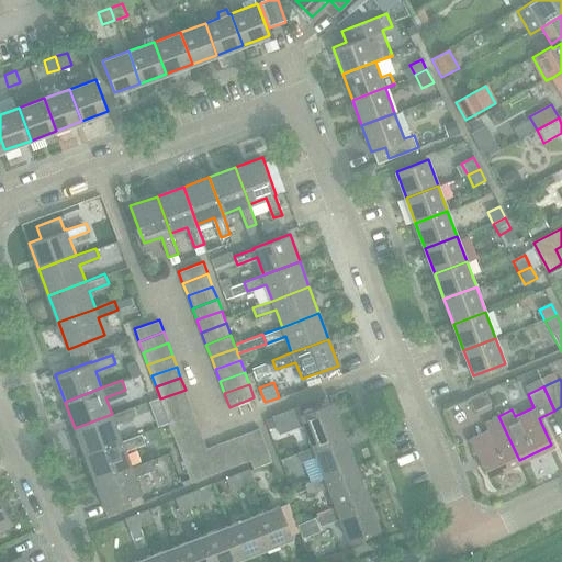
[(190,402),(186,390),(160,398),(165,411),(190,402)]
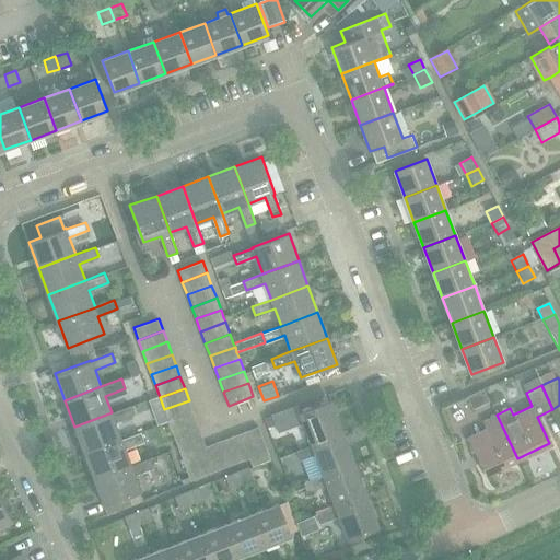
[(193,410),(189,400),(164,409),(168,420),(193,410)]
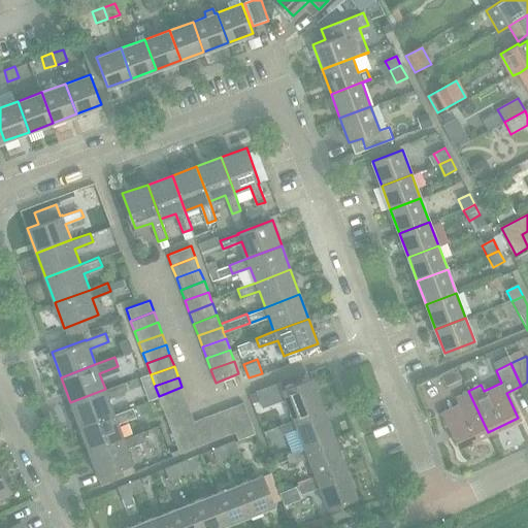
[(293,420),(323,408),(312,380),(260,398),(263,407),(286,398),(293,420)]
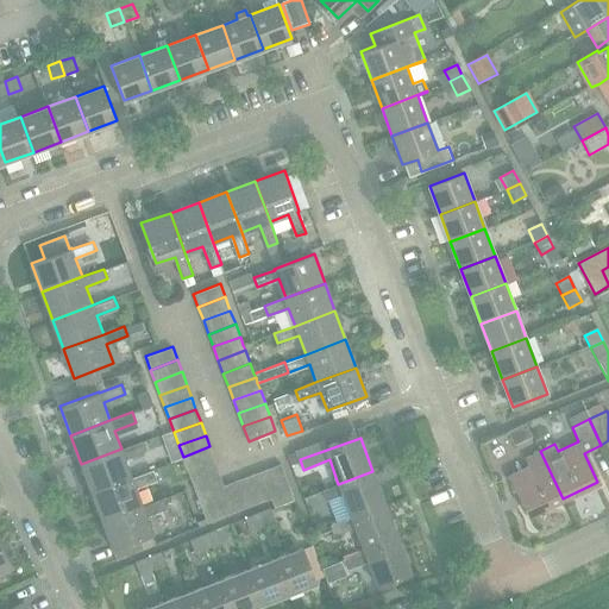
[(81,464),(90,493),(131,477),(125,458),(146,451),(143,441),(121,449),(81,464)]
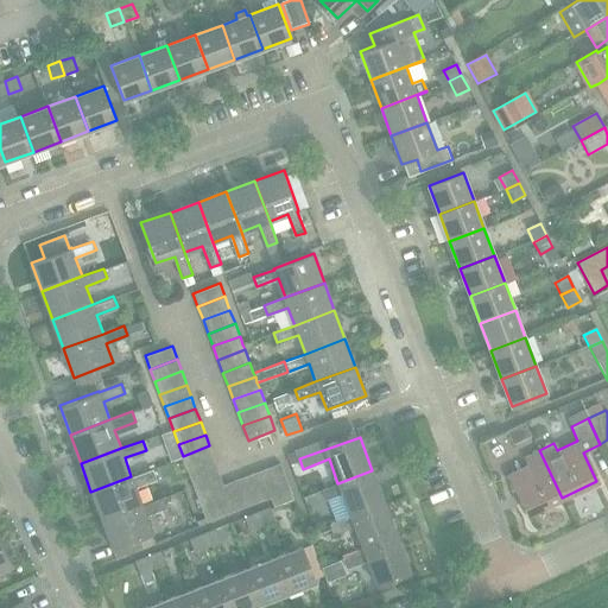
[(215,460),(209,445),(183,456),(188,469),(215,460)]
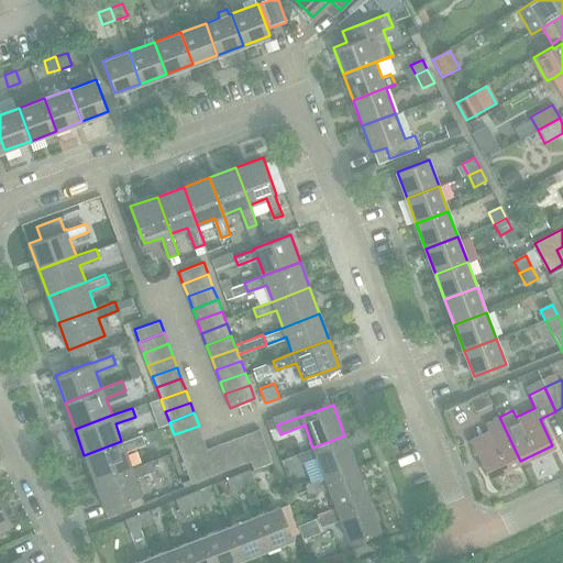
[(520,461),(499,417),(485,423),(488,430),(471,439),(488,476),(520,461)]
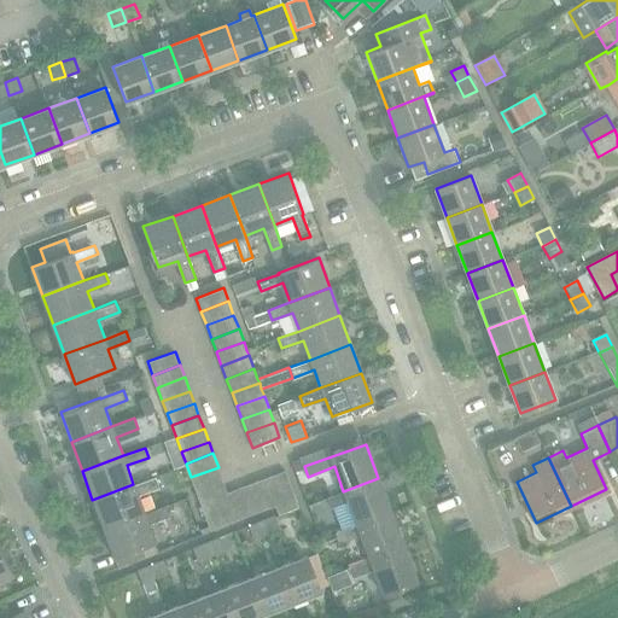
[(222,479),(219,467),(191,477),(196,490),(222,479)]
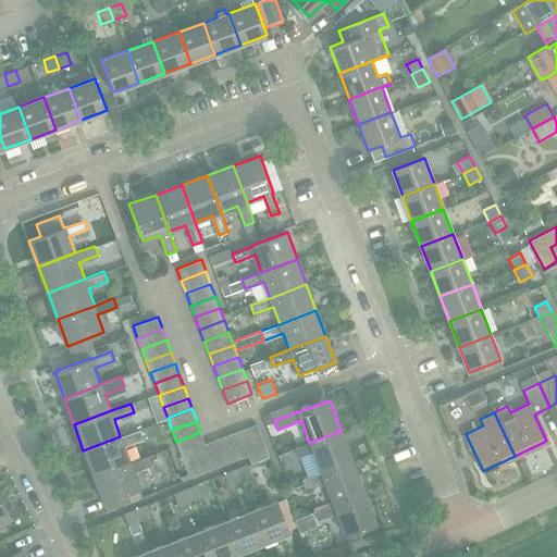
[(257,424),(244,429),(252,454),(265,448),(257,424)]
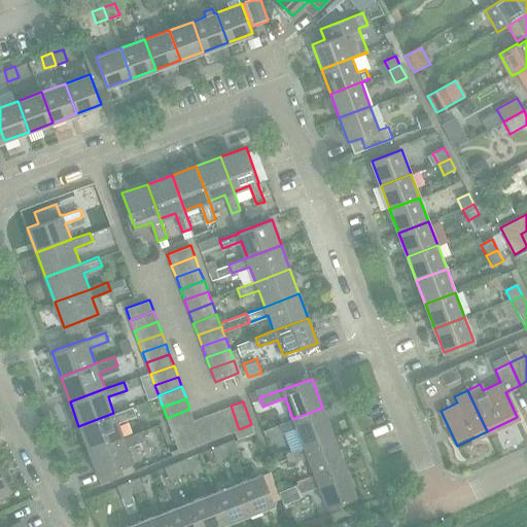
[(78,426),(88,450),(123,437),(116,421),(136,415),(133,406),(113,413),(78,426)]
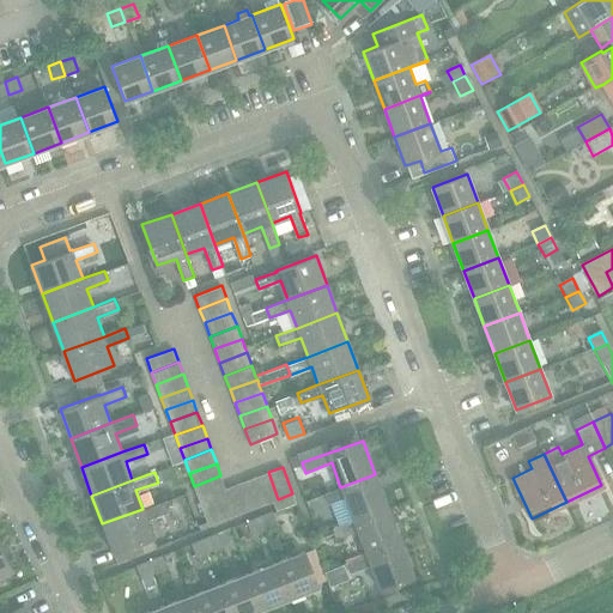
[(265,504),(278,499),(268,472),(255,477),(265,504)]
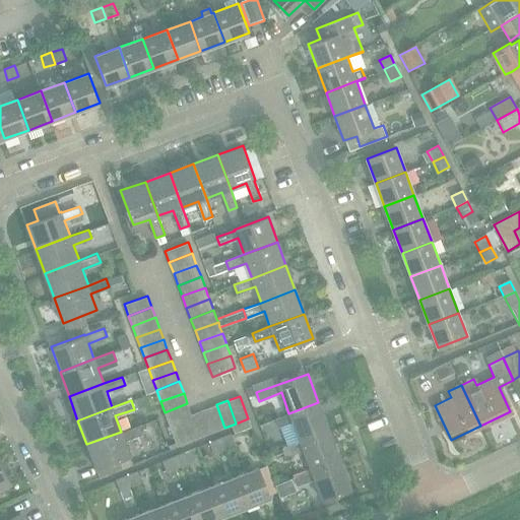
[(318,402),(288,413),(270,419),(274,429),(293,423),(300,442),(329,432),(318,402)]
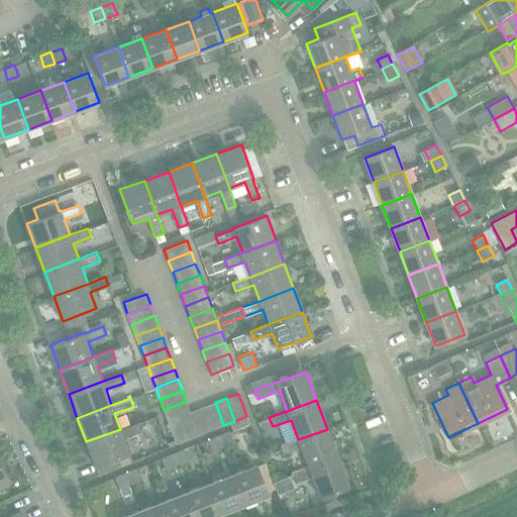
[(190,412),(186,401),(164,410),(168,420),(190,412)]
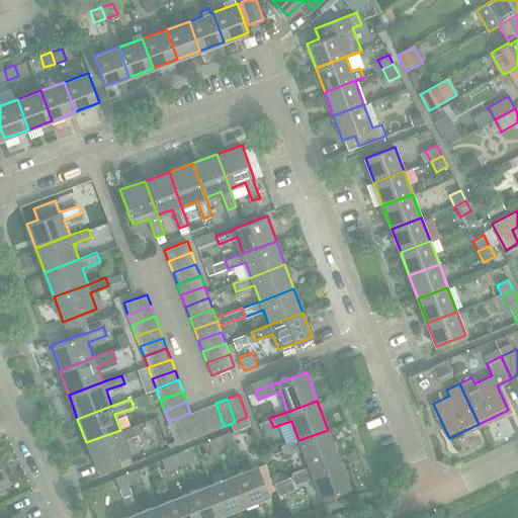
[(216,403),(202,408),(211,431),(224,426),(216,403)]
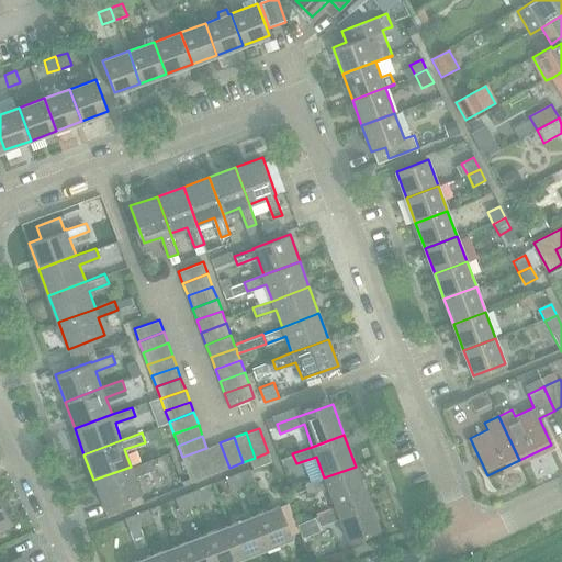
[(220,442),(206,448),(182,457),(191,481),(229,468),(220,442)]
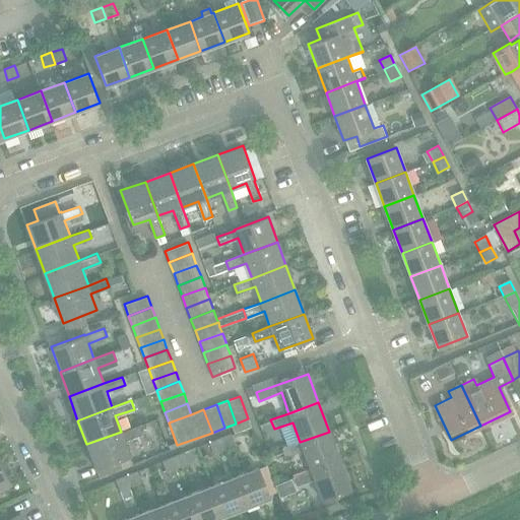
[(121,432),(86,444),(95,469),(130,456),(124,441),(143,434),(140,425),(121,432)]
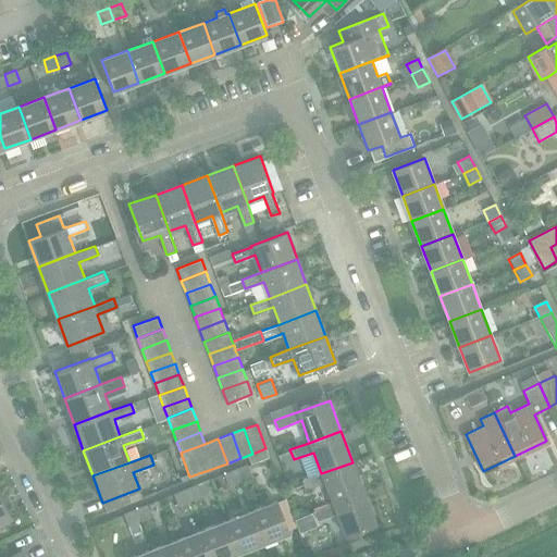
[(332,504),(363,493),(353,462),(321,473),(301,481),(305,490),(324,482),(332,504)]
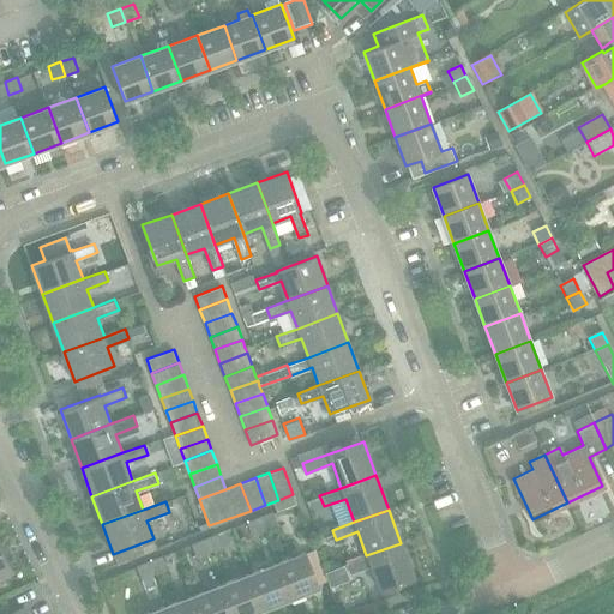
[(272,515),(259,519),(264,533),(277,528),(272,515)]
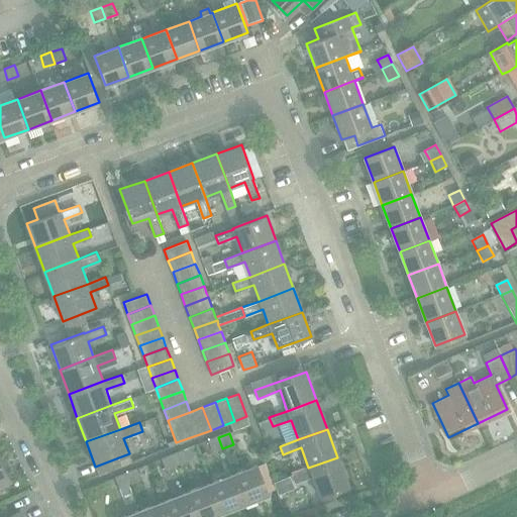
[(211,452),(222,448),(218,437),(207,441),(211,452)]
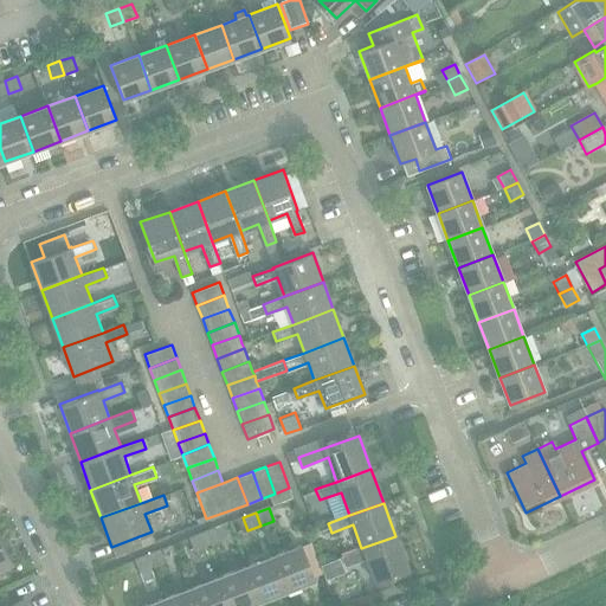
[(219,542),(214,529),(201,534),(206,547),(219,542)]
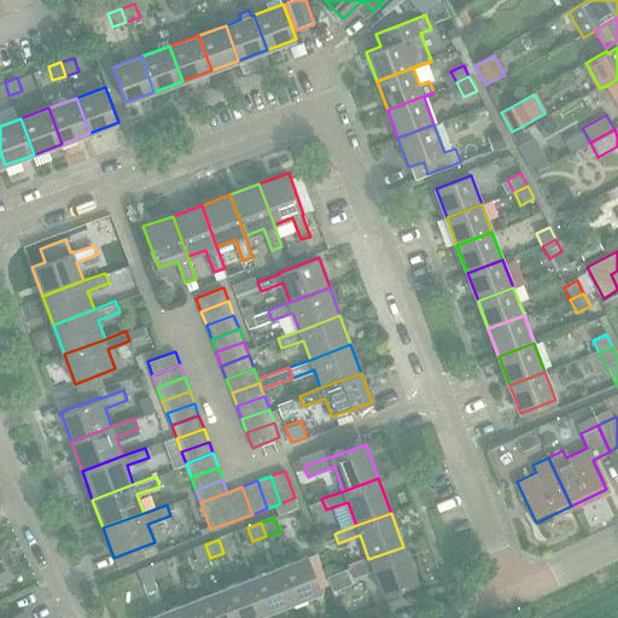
[(197,564),(210,558),(205,544),(192,551),(197,564)]
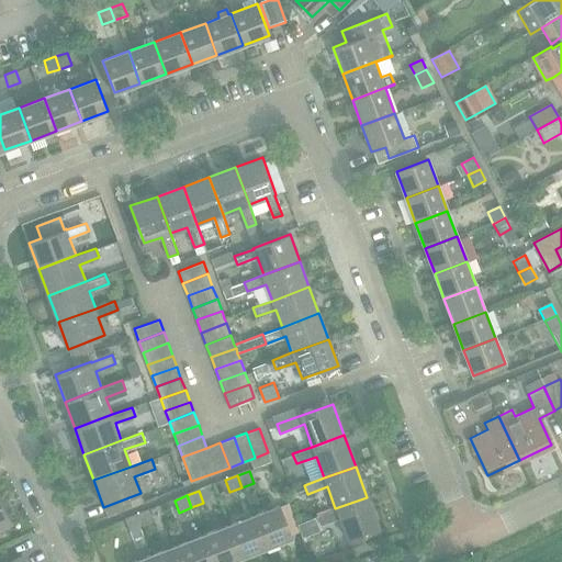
[(367,497),(335,508),(315,516),(319,526),(338,518),(347,541),(379,529),(367,497)]
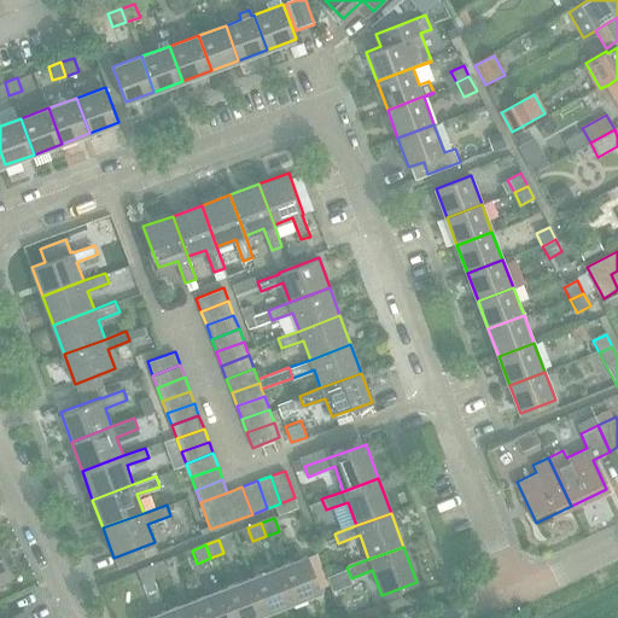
[(279,567),(293,602),(321,593),(308,557),(279,567)]
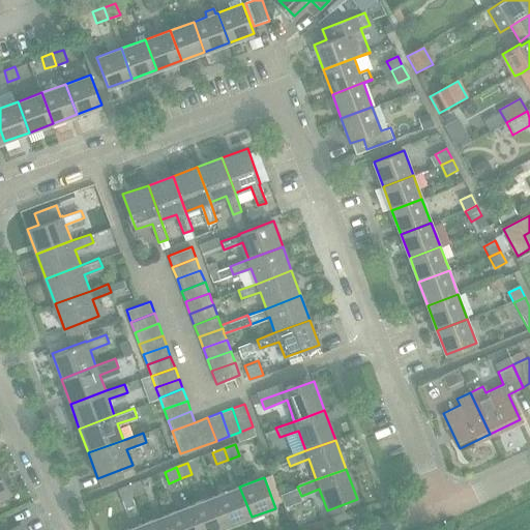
[(144,494),(140,481),(128,487),(133,498),(144,494)]
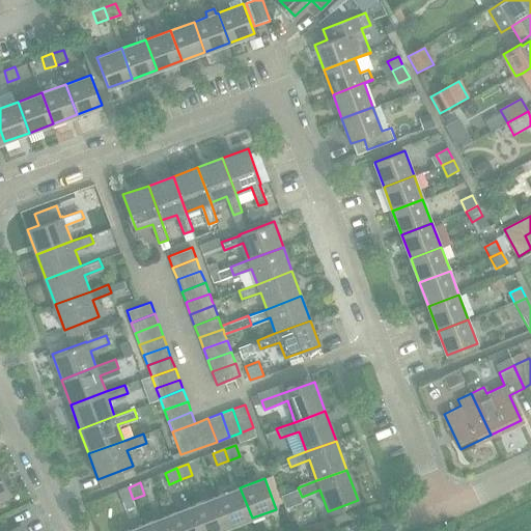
[(121,503),(133,499),(129,487),(117,492),(121,503)]
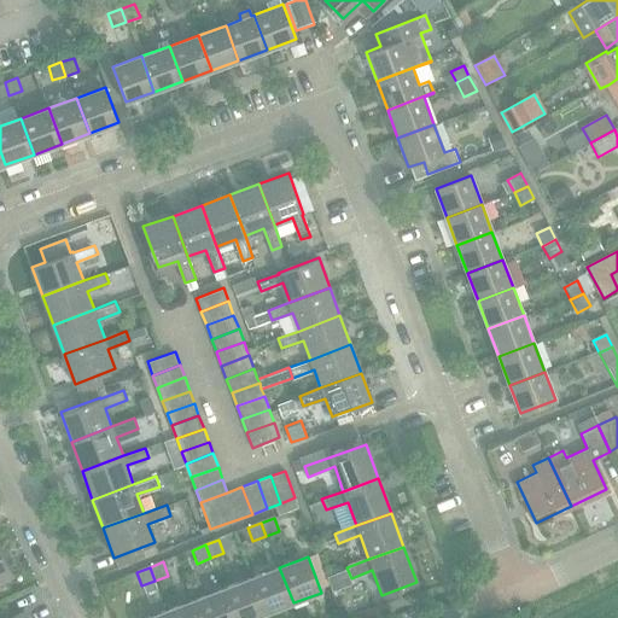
[(293,602),(279,567),(251,577),(266,613),(293,602)]
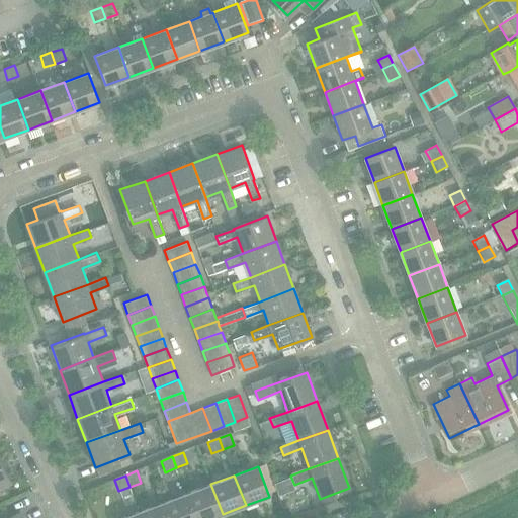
[(187,493),(196,517),(211,517),(223,514),(210,484),(187,493)]
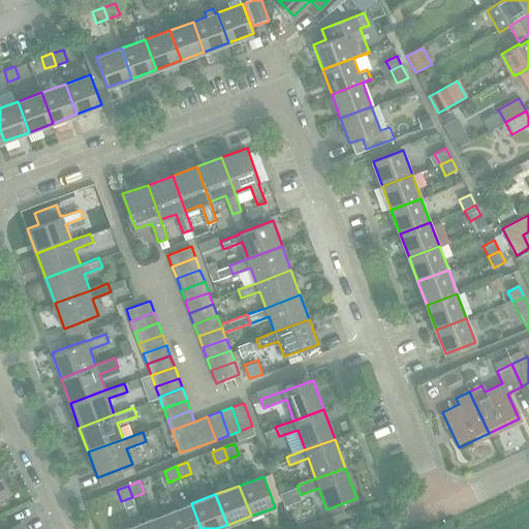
[(200,528),(191,503),(167,512),(174,528),(200,528)]
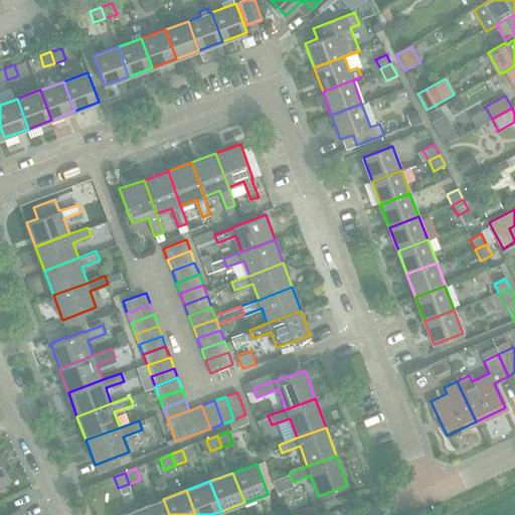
[(140,508),(142,514),(169,514),(163,499),(140,508)]
